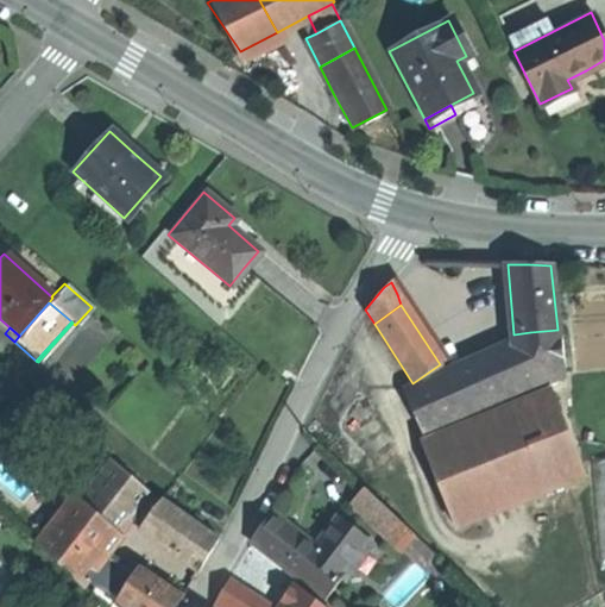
[(558,330),(530,332),(533,351),(560,349),(558,330)]
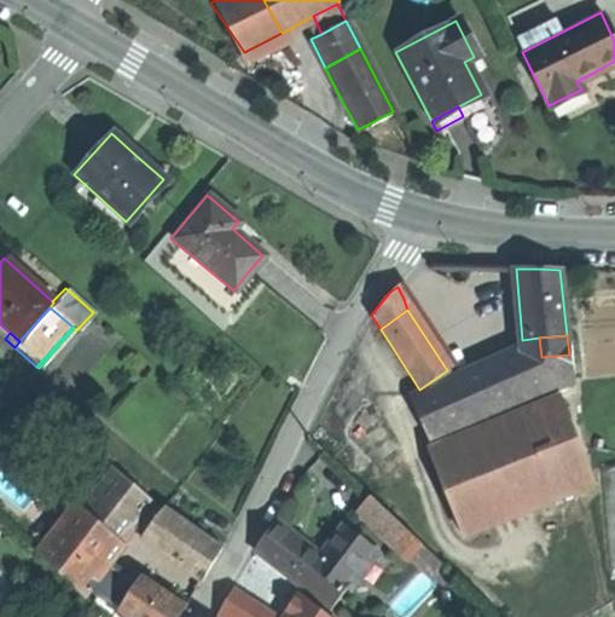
[(539,338),(522,340),(522,344),(498,357),(505,384),(506,384),(512,405),(572,378),(569,355),(541,357),(539,338)]
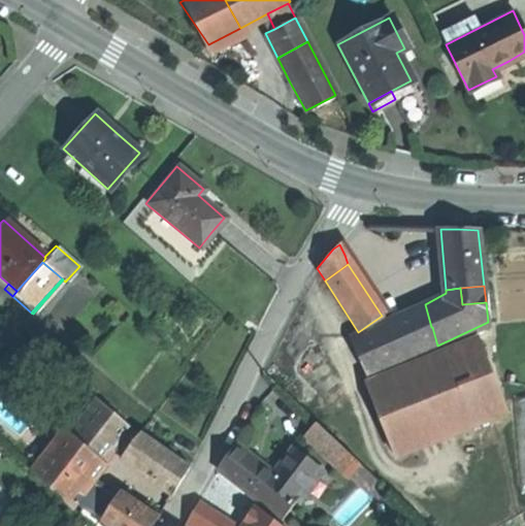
[(431,327),(425,304),(388,324),(386,325),(387,327),(397,364),(437,346),(432,327),(431,327)]
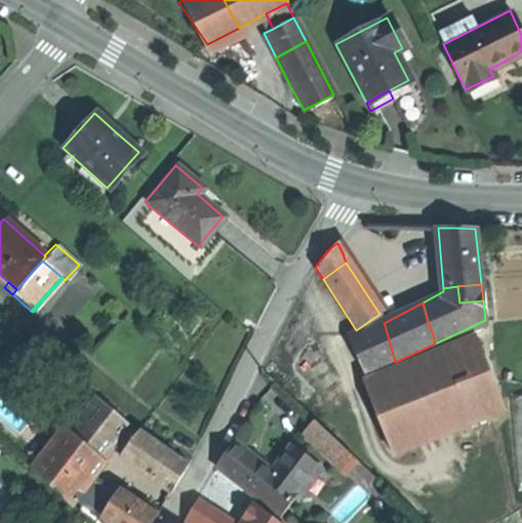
[(386,322),(379,314),(356,330),(347,336),(351,345),(385,325),(384,323),(386,322)]
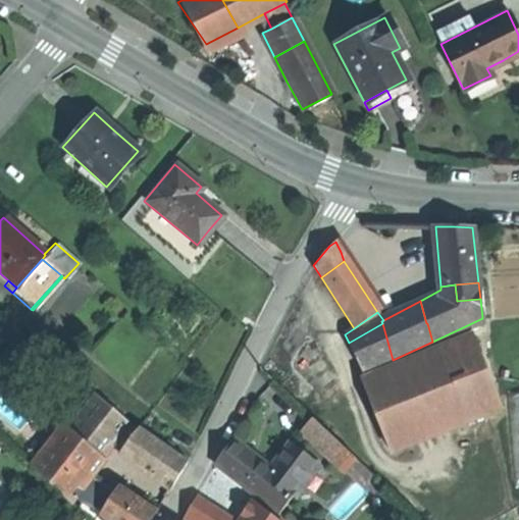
[(382,323),(349,343),(363,373),(393,360),(382,323)]
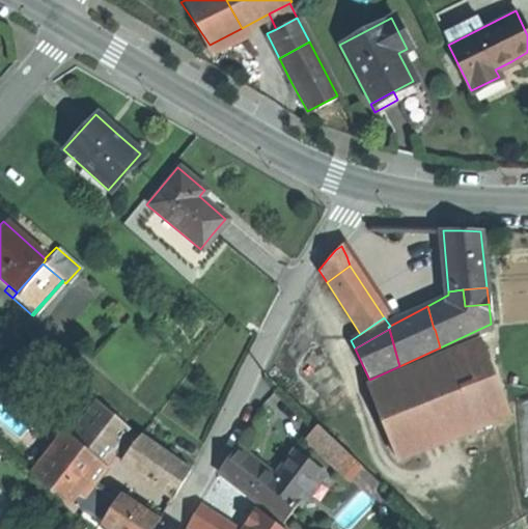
[(509,412),(479,339),(367,385),(397,457),(509,412)]
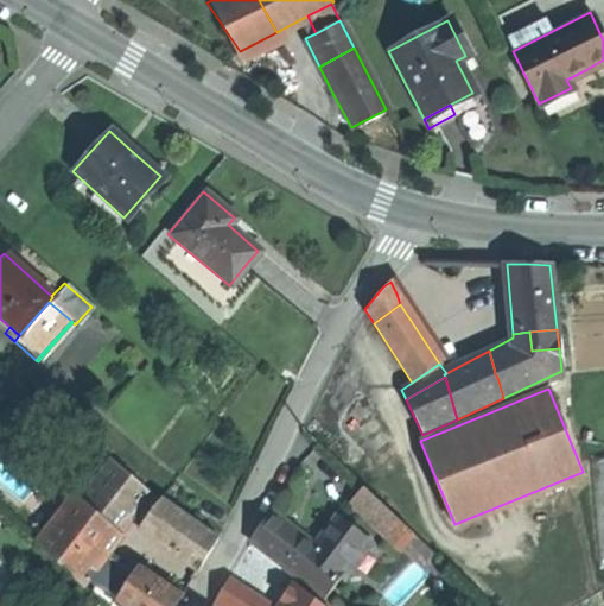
[(78,498),(115,531),(127,517),(145,493),(109,461),(83,492),(78,498)]
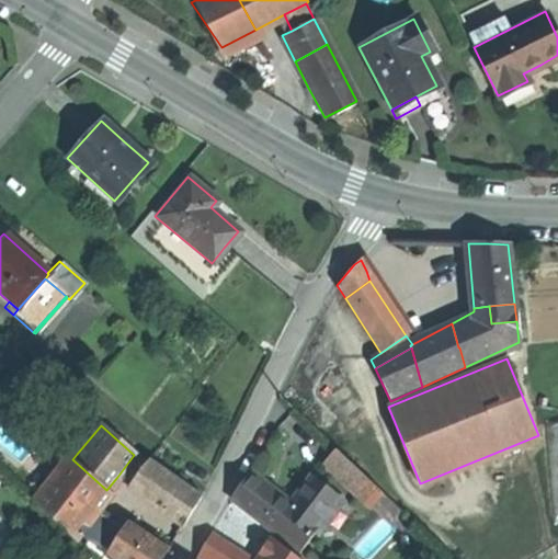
[(382,491),(337,448),(323,461),(368,505),(373,501),(382,491)]
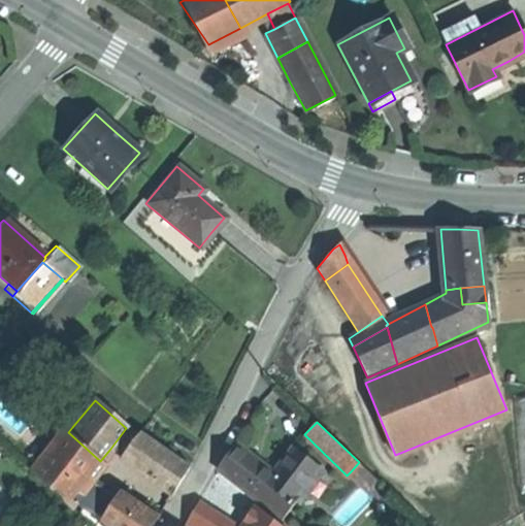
[(69,500),(87,479),(100,461),(68,432),(72,427),(67,423),(64,428),(31,469),(66,503),(69,500)]
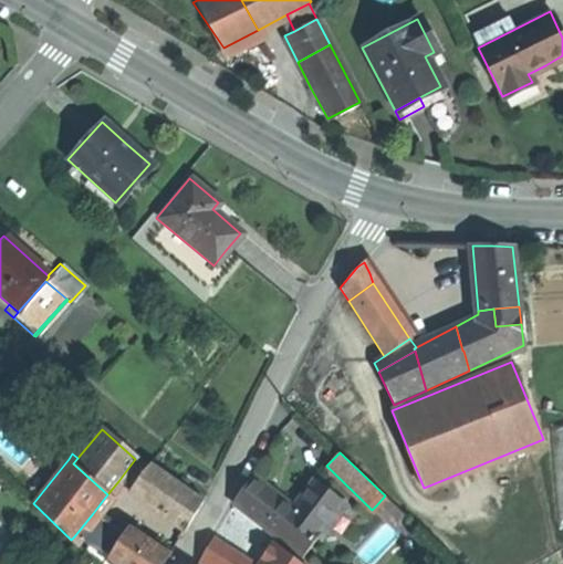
[(144,467),(135,459),(118,481),(128,489),(127,490),(179,529),(189,515),(200,500),(148,461),(144,467)]
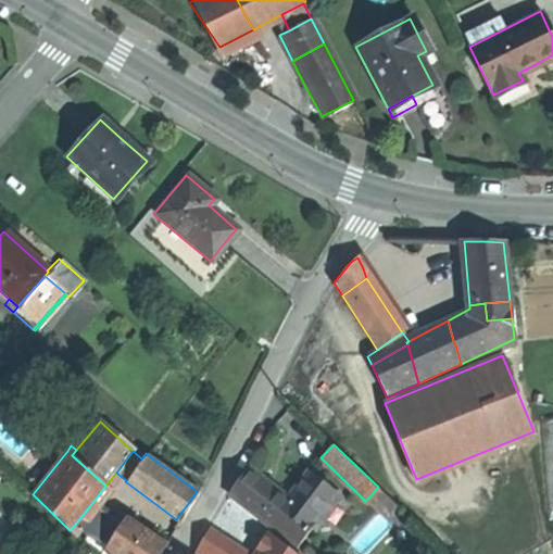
[(288,499),(287,498),(247,467),(236,481),(226,493),(266,524),(265,525),(266,526),(280,508),(288,499)]
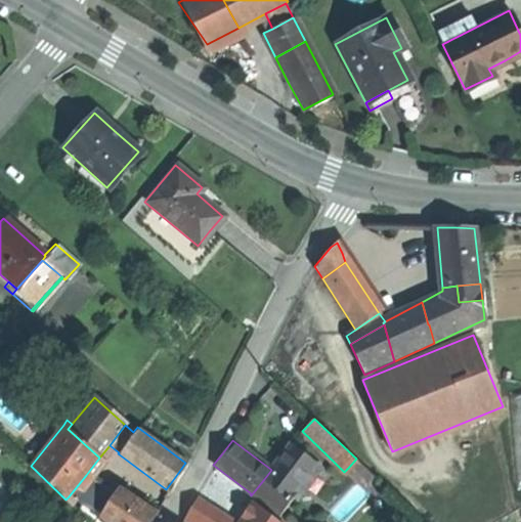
[(264,479),(289,497),(275,514),(277,516),(294,495),(292,494),(316,464),(290,443),(270,469),(271,470),(264,479)]
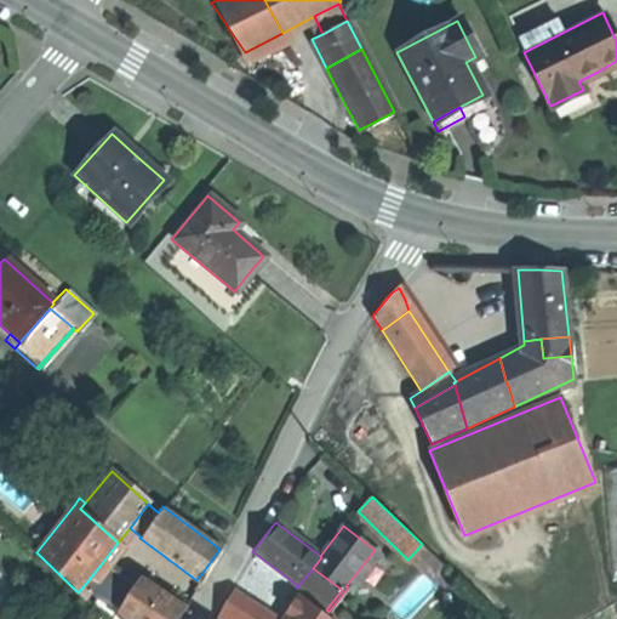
[(430,572),(440,562),(422,544),(412,555),(430,572)]
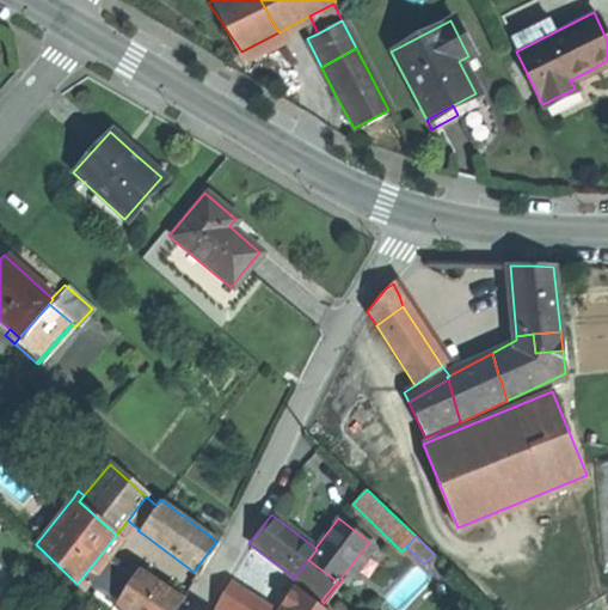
[(131,577),(100,555),(80,580),(93,589),(115,603),(116,599),(131,577)]
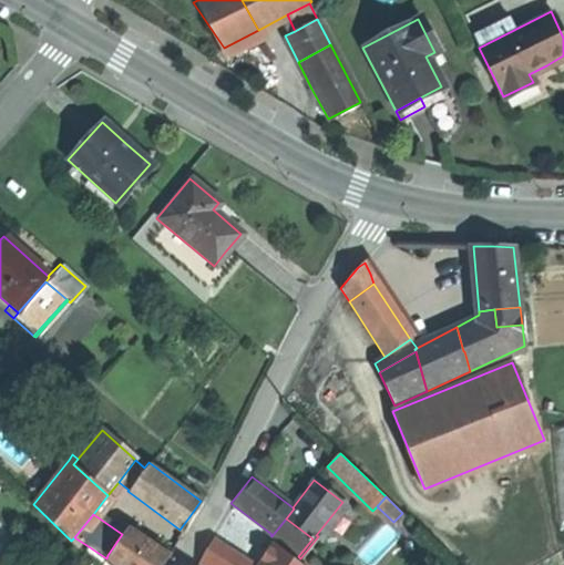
[(313,538),(286,519),(272,536),(298,556),(313,538)]
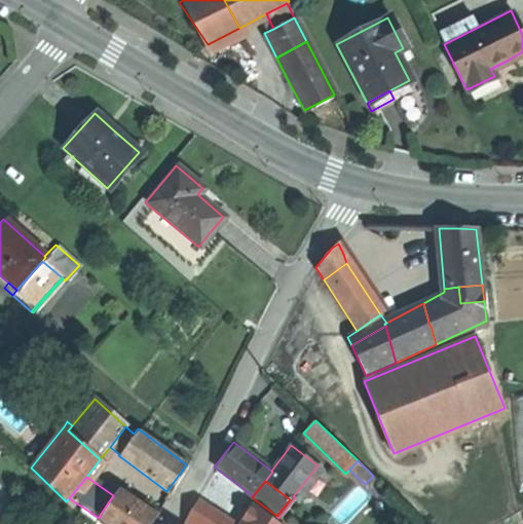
[(148,523),(154,515),(116,490),(113,495),(100,515),(113,523),(148,523)]
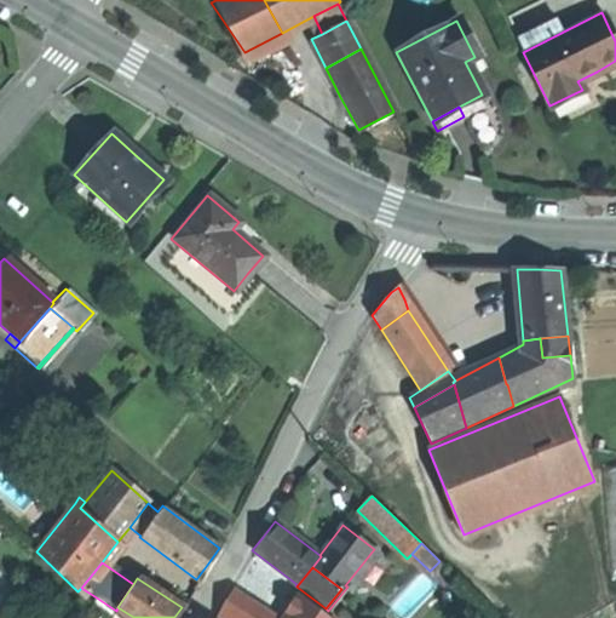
[(324,617),(328,616),(289,588),(266,617),(324,617)]
